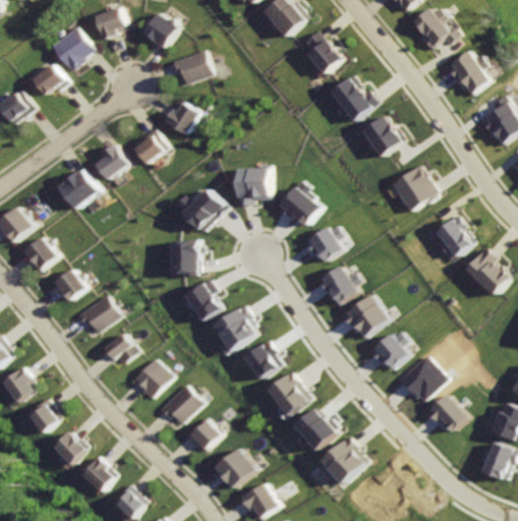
[(286,0),(275,0),(263,10),(284,37),(306,18),(294,3),(291,6),(286,0)]
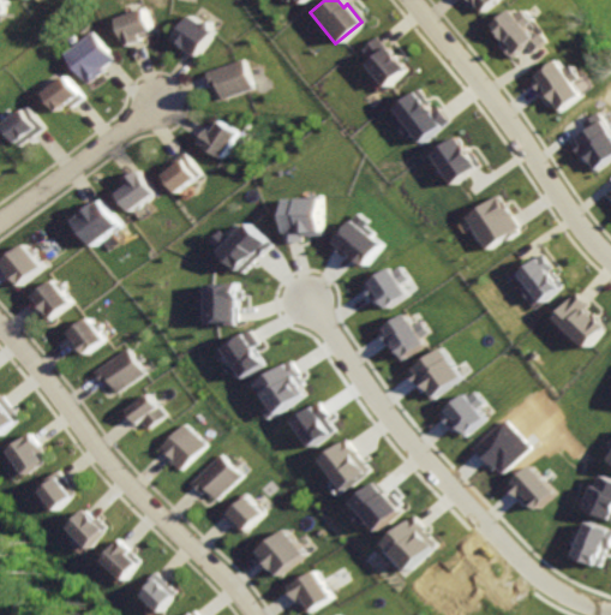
[(473,0),(481,10),(492,0),(473,0)]
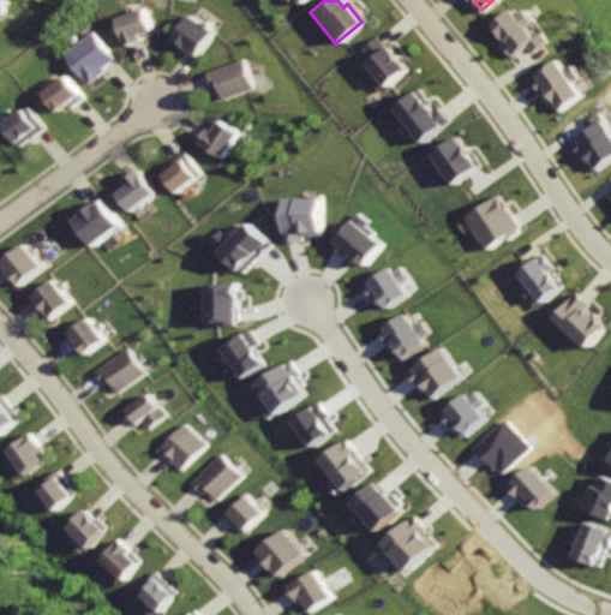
[(504,4),(487,18),(510,47),(521,37),(528,45),(543,33),(534,22),(526,29),(504,4)]
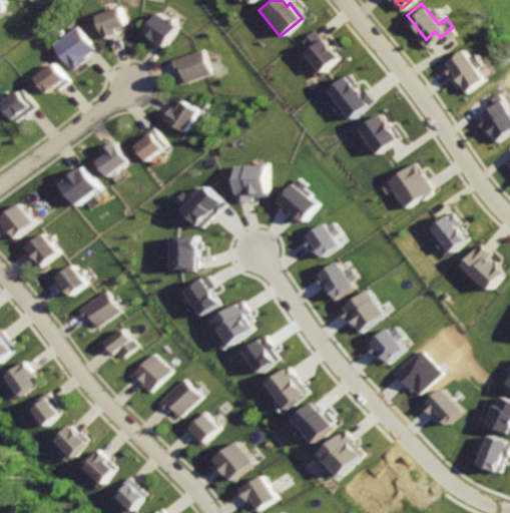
[(90,15),(99,39),(113,34),(112,31),(123,27),(115,6),(90,15)]
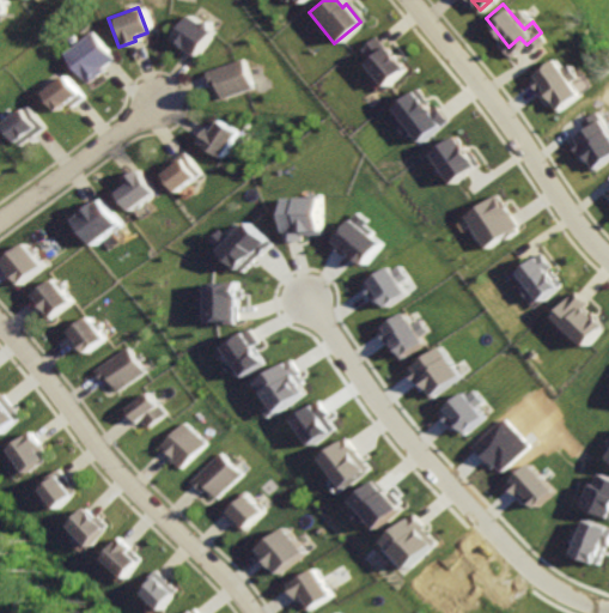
[(182,16),(165,41),(192,56),(207,31),(182,16)]
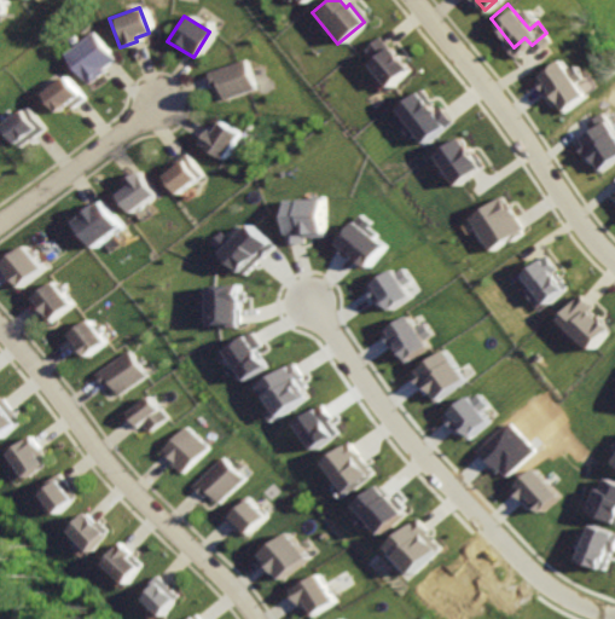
[(86,32),(57,56),(82,86),(98,74),(96,70),(109,59),(86,32)]
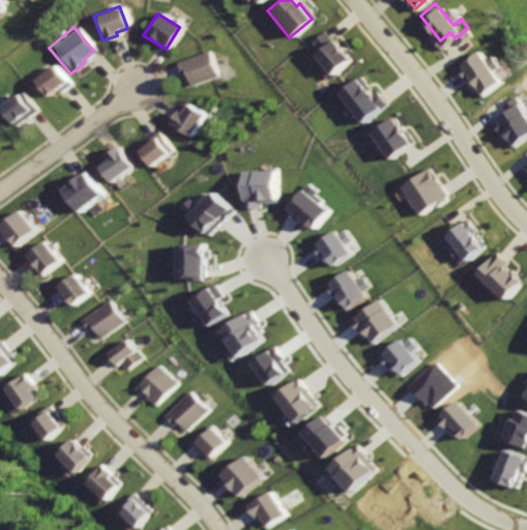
[(321,32),(310,42),(318,53),(314,56),(316,58),(311,62),(317,68),(320,65),(329,77),(350,60),(332,38),(328,40),(321,32)]
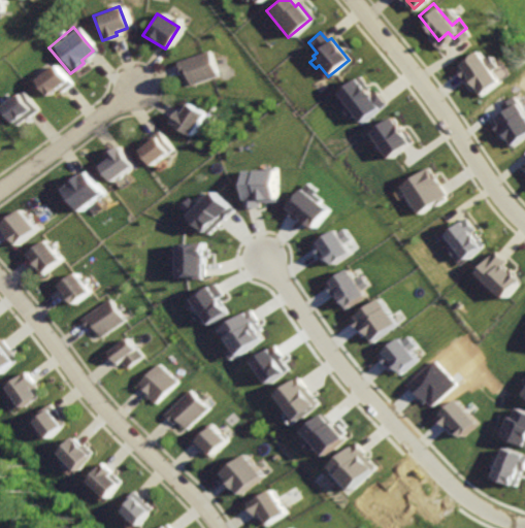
[(454,67),(463,80),(468,77),(480,94),(498,81),(491,71),(499,65),(492,55),(486,59),(480,50),(454,67)]
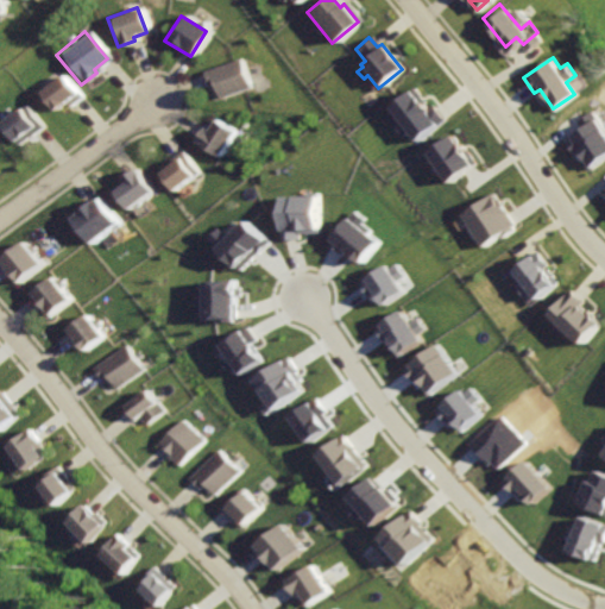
[(194,71),(200,89),(207,87),(210,99),(244,87),(233,58),(194,71)]
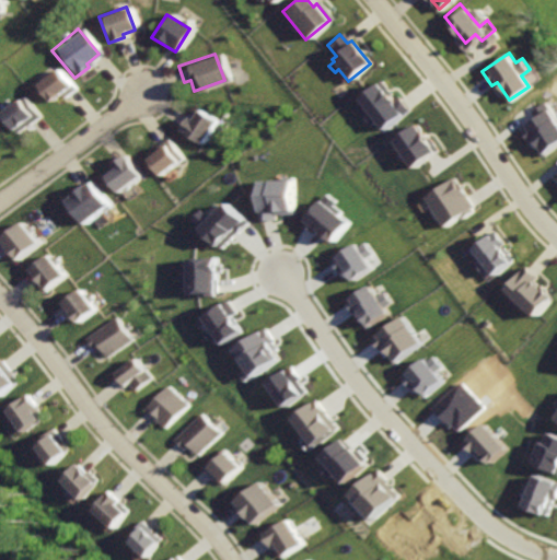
[(55,69),(35,85),(49,103),(57,96),(60,100),(71,90),(55,69)]
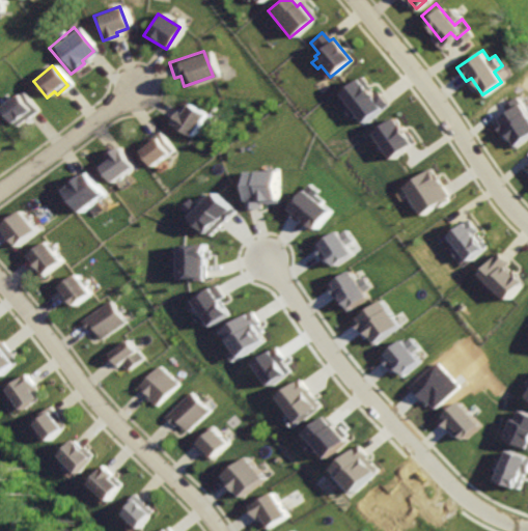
[(335,93),(343,104),(338,107),(345,117),(352,112),(359,121),(383,104),(373,90),(368,94),(355,78),(335,93)]
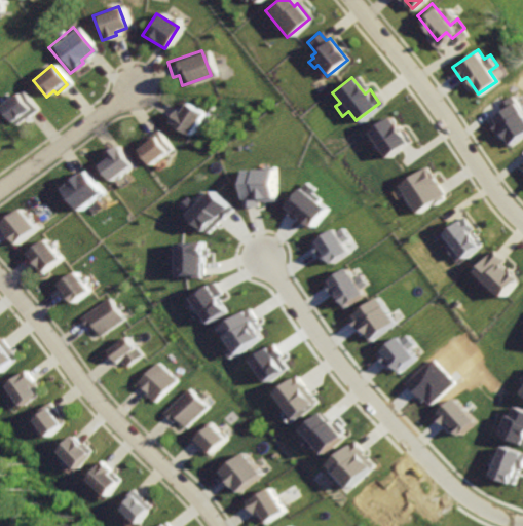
[(21,92),(1,108),(14,125),(34,110),(21,92)]
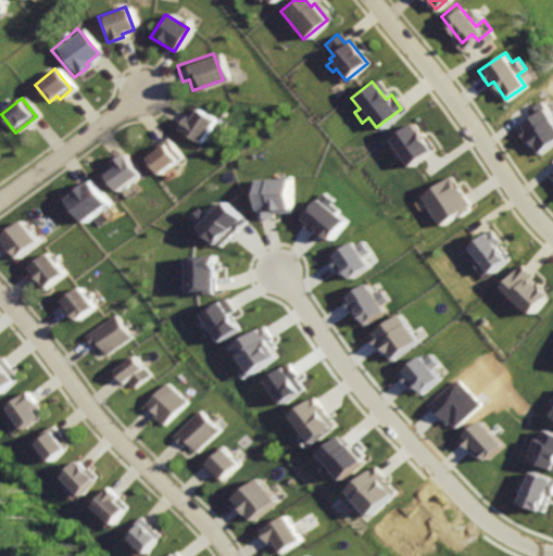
[(552,119),(540,101),(513,118),(523,134),(528,129),(537,143),(552,131),(552,119)]
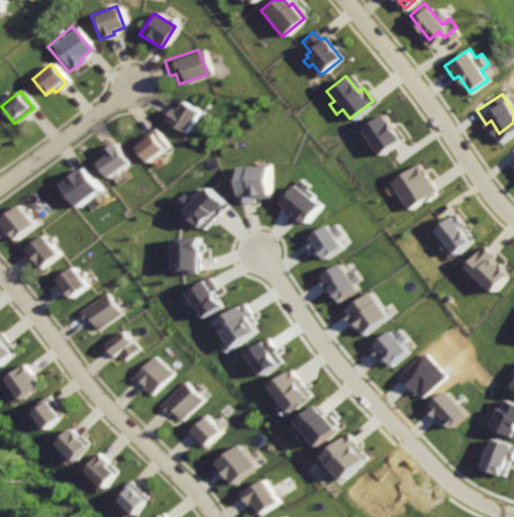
[(168,107),(161,119),(184,133),(197,111),(180,101),(174,110),(168,107)]
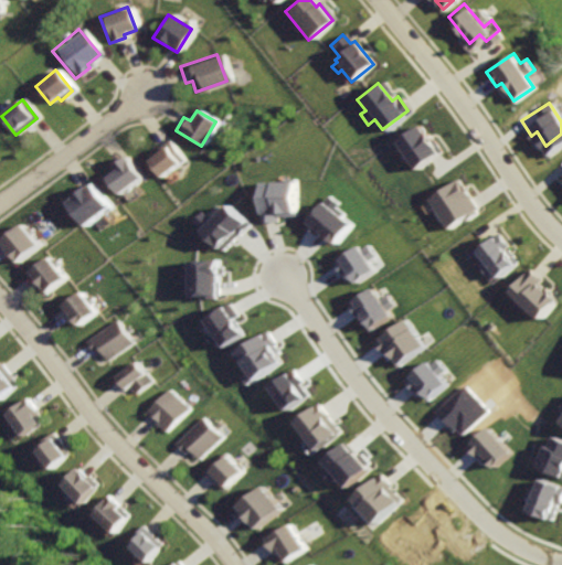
[(391,140),(411,169),(437,151),(428,138),(425,140),(414,124),(391,140)]
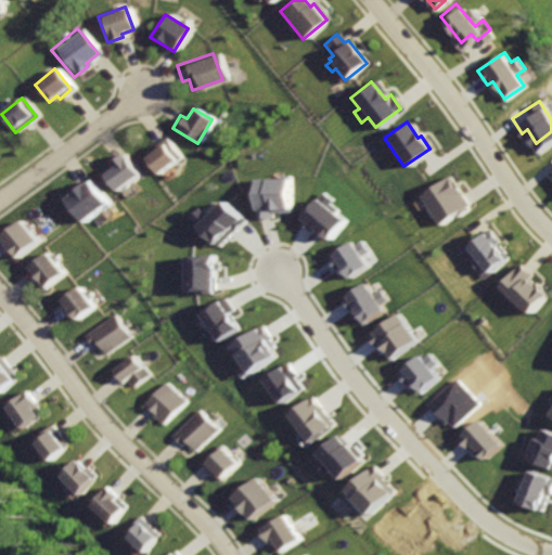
[(164,142),(154,151),(152,147),(141,156),(156,175),(177,157),(164,142)]
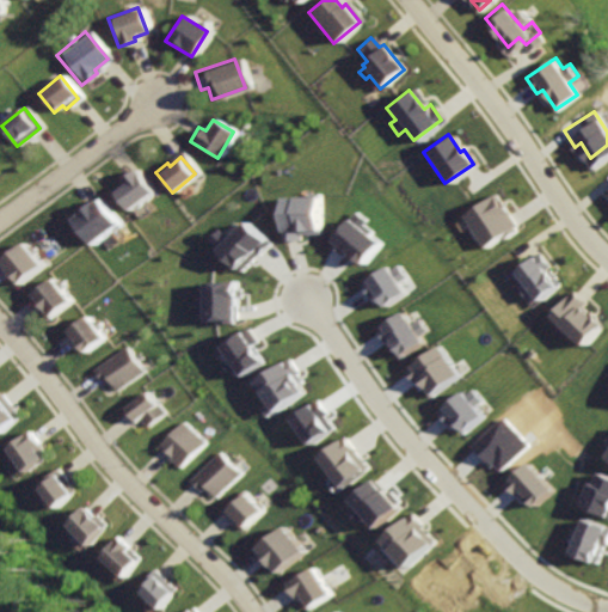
[(133,167),(117,179),(121,184),(112,191),(129,210),(152,191),(133,167)]
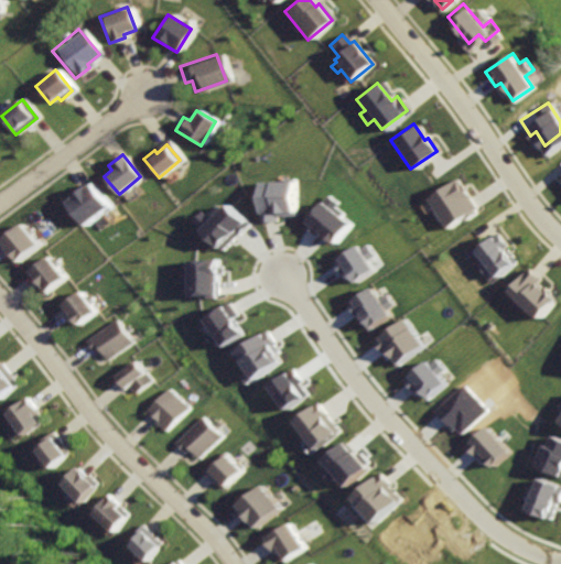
[(449,170),(419,187),(438,219),(467,202),(449,170)]
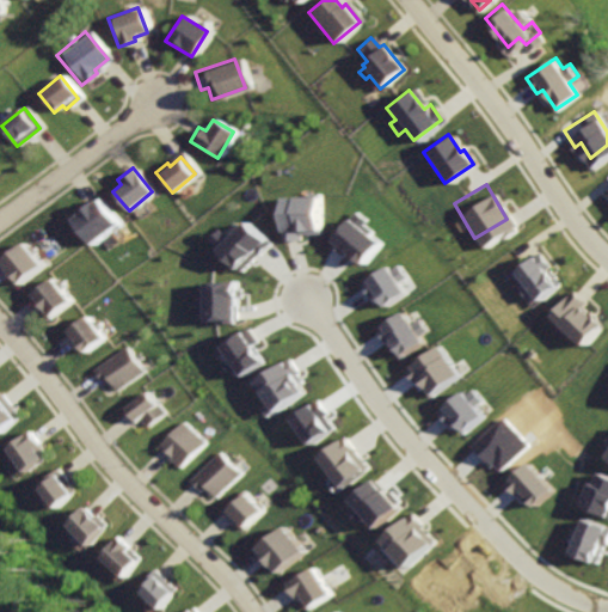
[(275,197),(277,242),(293,240),(293,236),(313,234),(312,196),(275,197)]
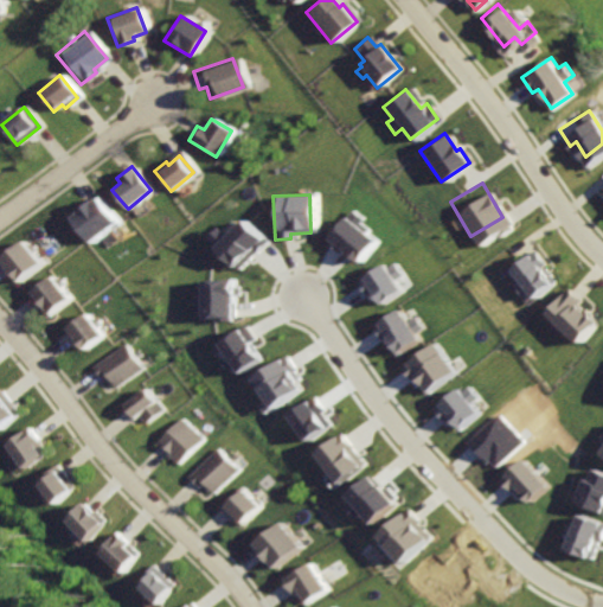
[(100,198),(74,218),(94,243),(119,222),(100,198)]
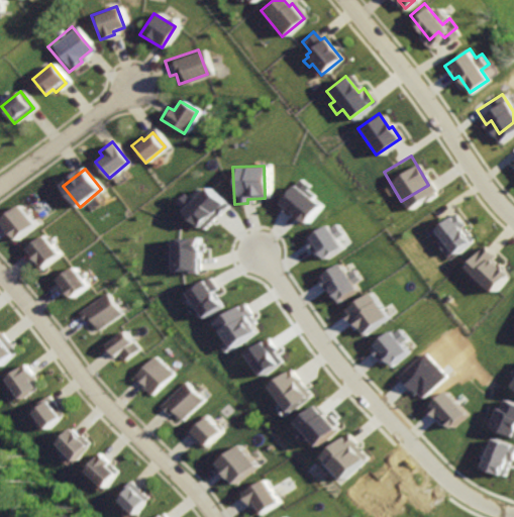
[(292,179),(274,206),(300,224),(313,205),(306,199),(308,196),(300,191),(303,187),(292,179)]
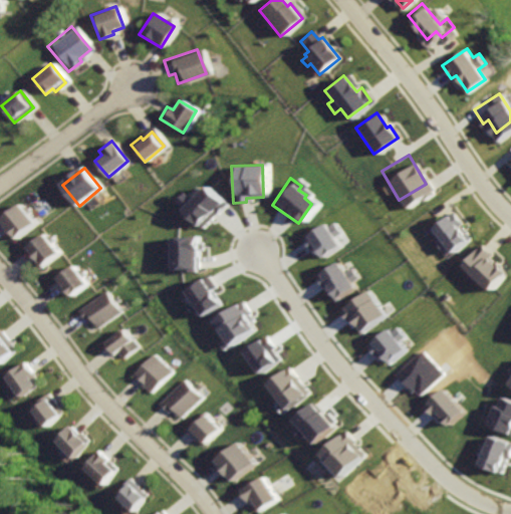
[(182,210),(201,228),(223,203),(204,186),(182,210)]
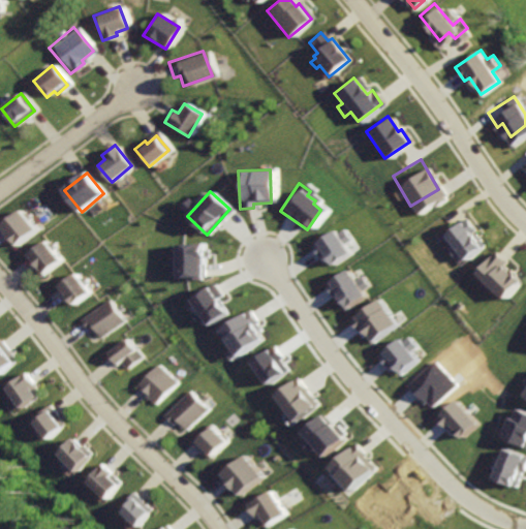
[(24,210),(4,226),(21,247),(40,230),(24,210)]
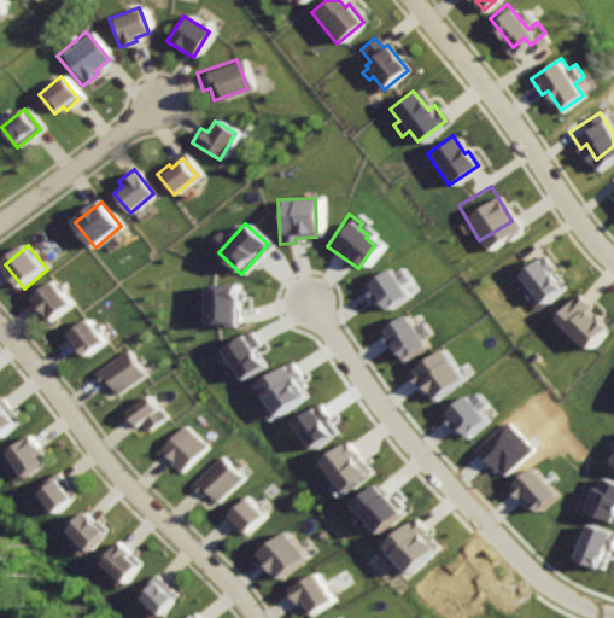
[(533,246),(508,264),(530,296),(555,279),(533,246)]
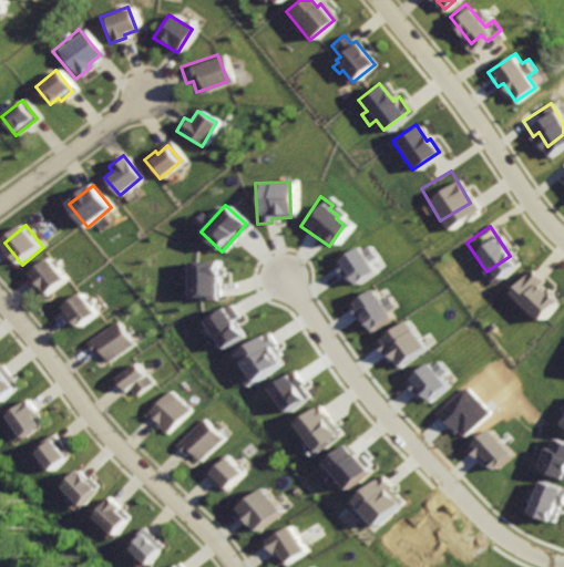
[(328,264),(338,277),(345,272),(351,282),(369,269),(362,260),(368,257),(360,247),(355,250),(352,247),(328,264)]
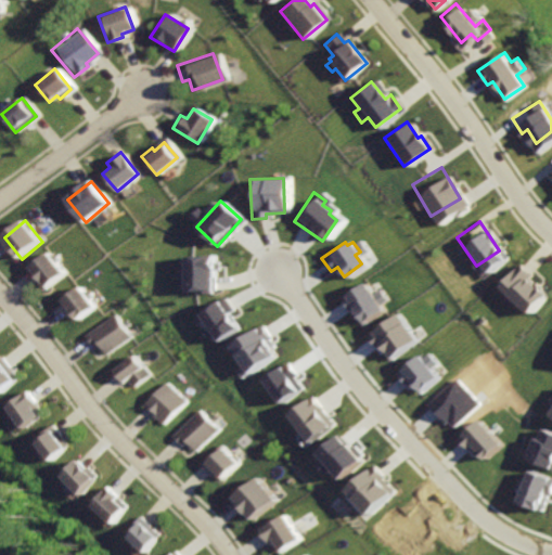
[(50,252),(31,267),(40,278),(37,280),(47,292),(68,273),(50,252)]
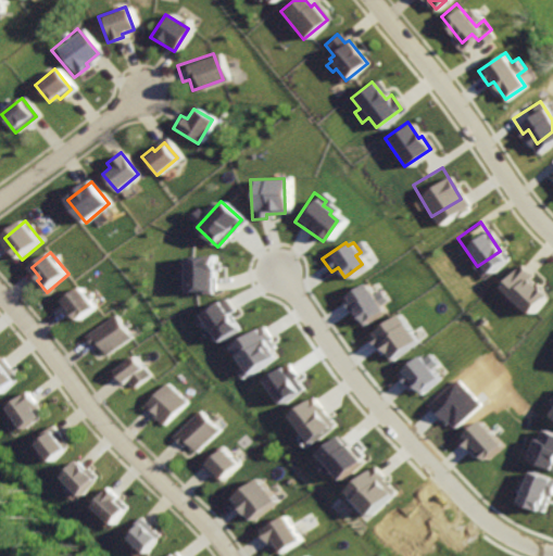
[(513,255),(491,277),(520,305),(537,289),(522,274),(526,268),(513,255)]
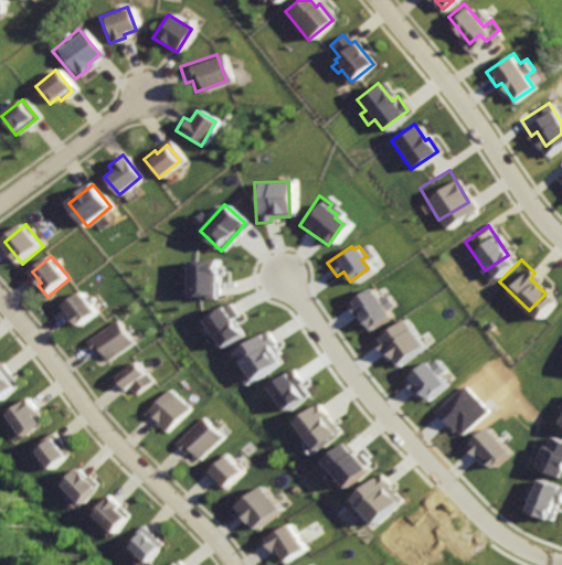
[(188,262),(189,275),(181,275),(182,289),(189,289),(190,297),(201,296),(201,299),(213,299),(213,295),(218,295),(216,275),(221,275),(221,266),(218,267),(218,260),(188,262)]
